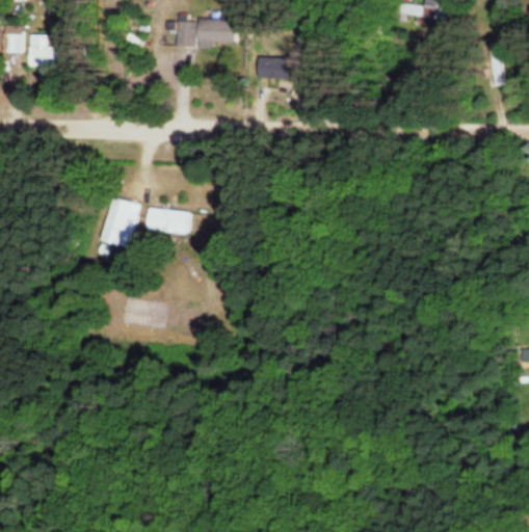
[(175,45),(234,46),(234,20),(175,19),(175,45)]
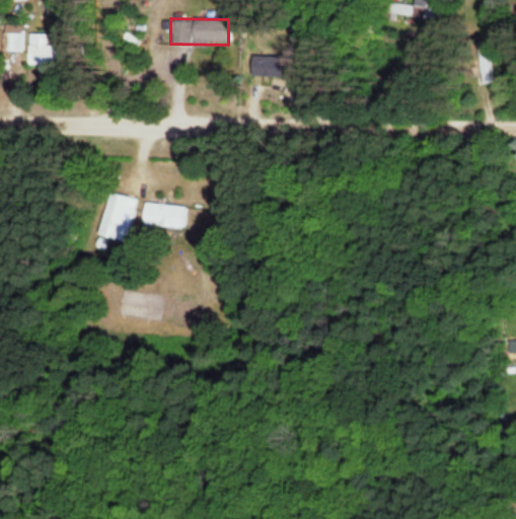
[(22,51),(22,32),(2,32),(2,51),(22,51)]
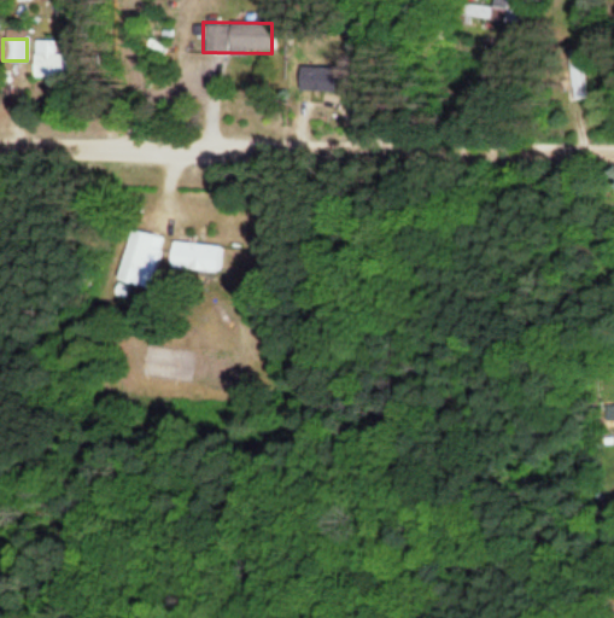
[(33,76),(69,76),(69,54),(54,54),(54,40),(33,40),(33,76)]
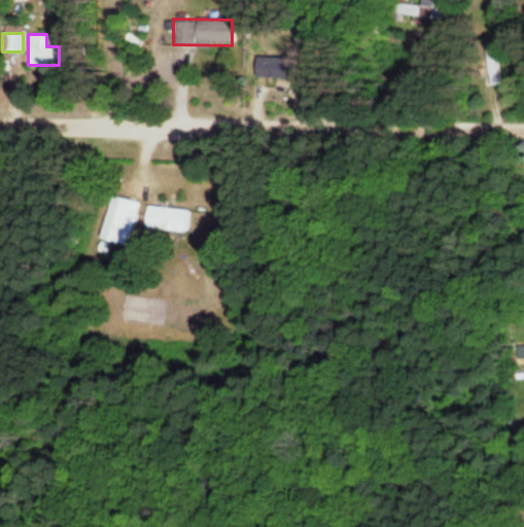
[(483,44),(492,85),(503,83),(494,42),(483,44)]
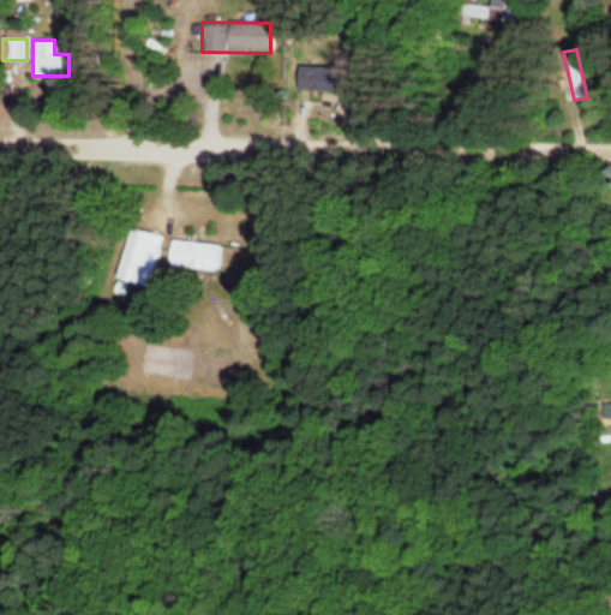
[(119,281),(150,287),(161,236),(129,230),(119,281)]
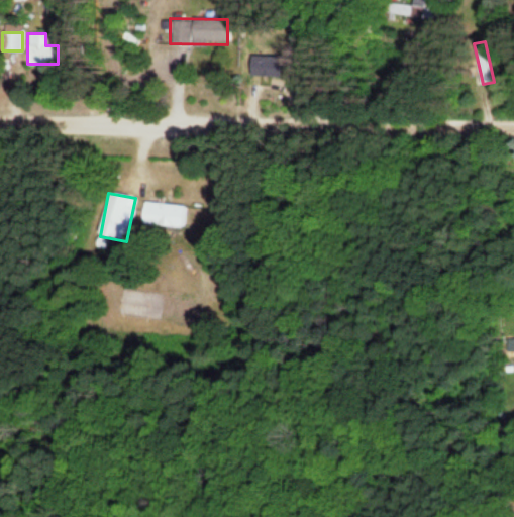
[(182,209),(144,202),(141,222),(179,229),(182,209)]
